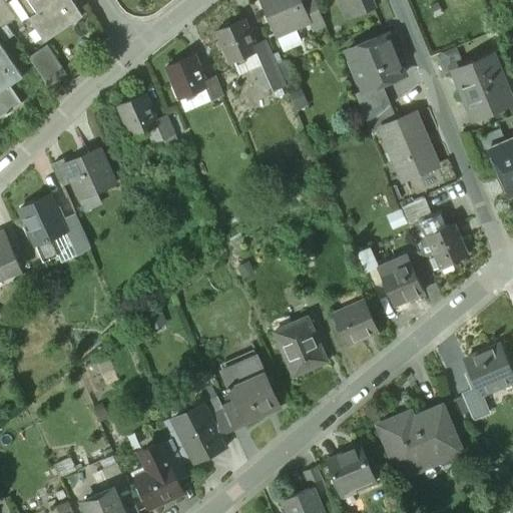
[(3,0),(0,0),(0,15),(6,25),(16,19),(3,0)]
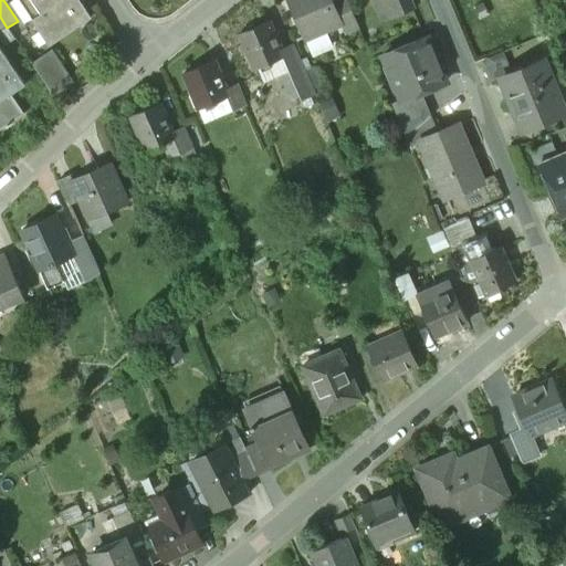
[(79,0),(19,0),(49,45),(91,18),(79,0)]
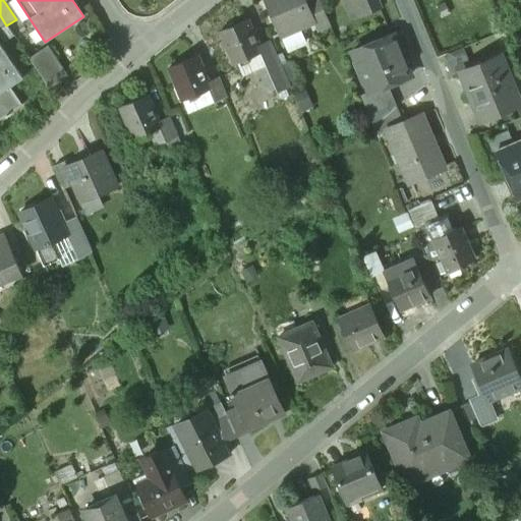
[(304,0),(265,0),(281,36),(313,21),(314,21),(306,3),(304,0)]
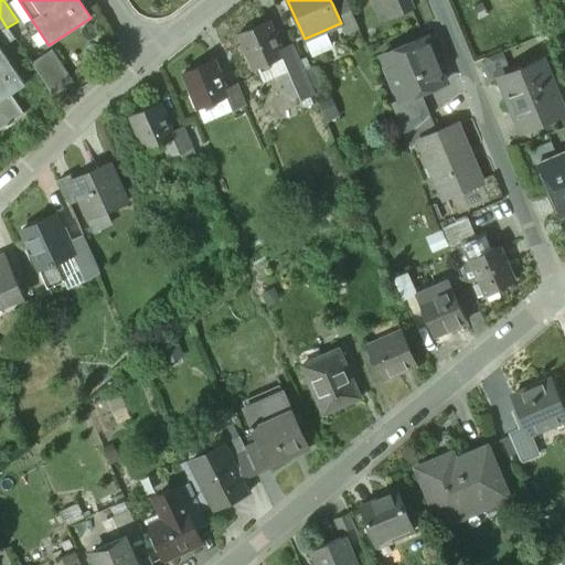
[(358,27),(345,0),(340,0),(332,3),(341,23),(340,23),(343,32),(358,27)]
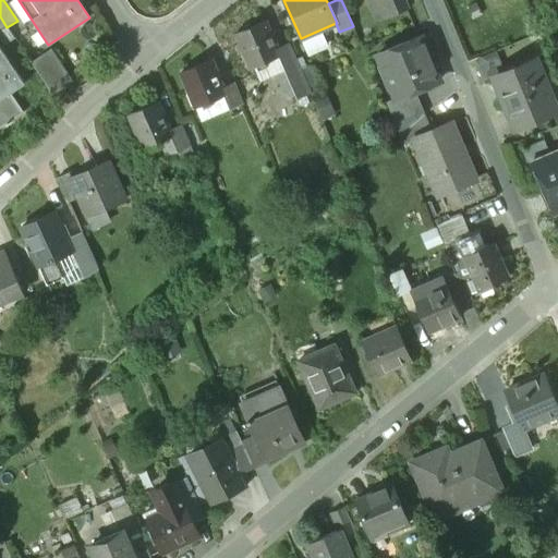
[(389,0),(368,0),(374,10),(384,5),(391,2),(389,0)]
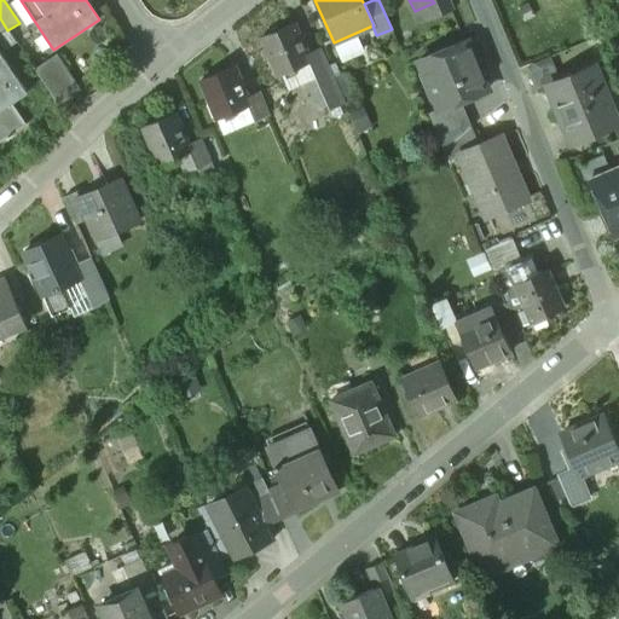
[(440,0),(434,3),(426,6),(432,18),(452,10),(447,0),(440,0)]
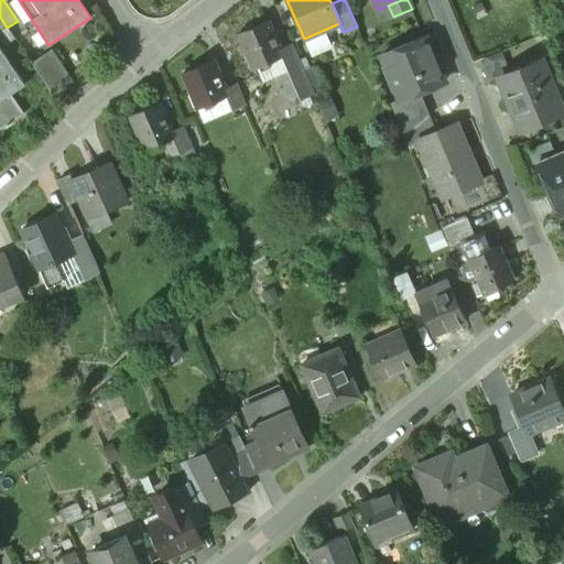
[(268,21),(240,33),(255,67),(282,56),(283,55),(281,49),(268,21)]
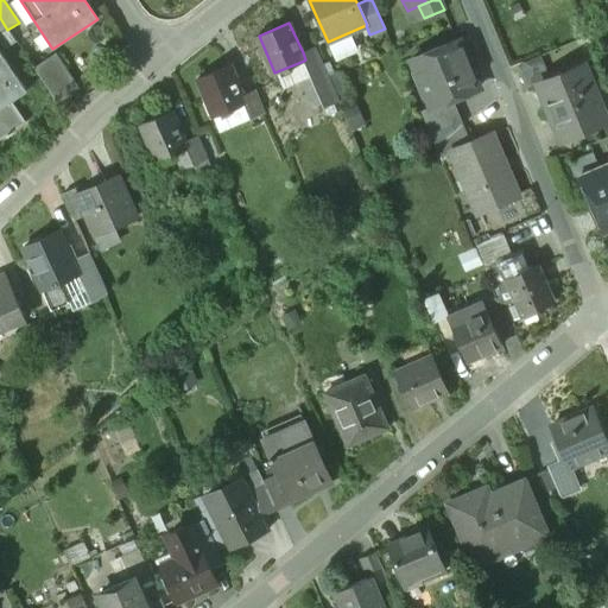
[(479,89),(458,39),(412,58),(431,106),(432,107),(454,99),(479,89)]
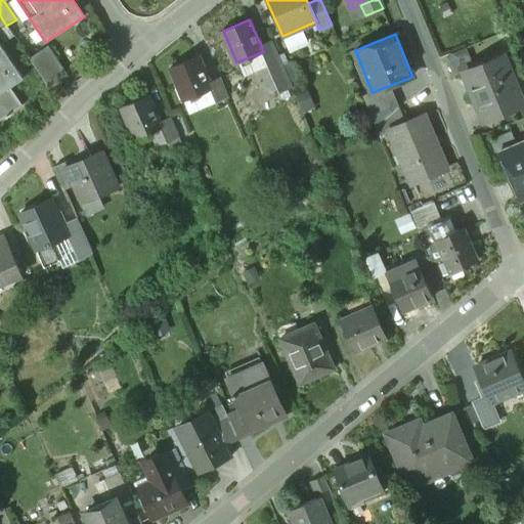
[(271,41),(261,45),(263,51),(262,52),(279,93),(292,88),(290,84),(282,68),(271,41)]
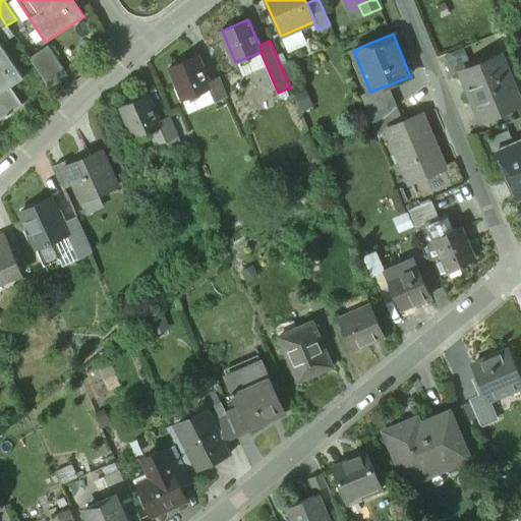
[(0,45),(0,93),(22,78),(0,45)]
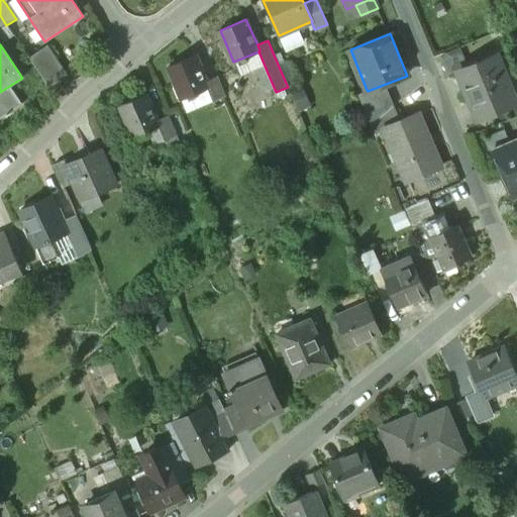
[(50,46),(30,61),(52,90),(71,77),(50,46)]
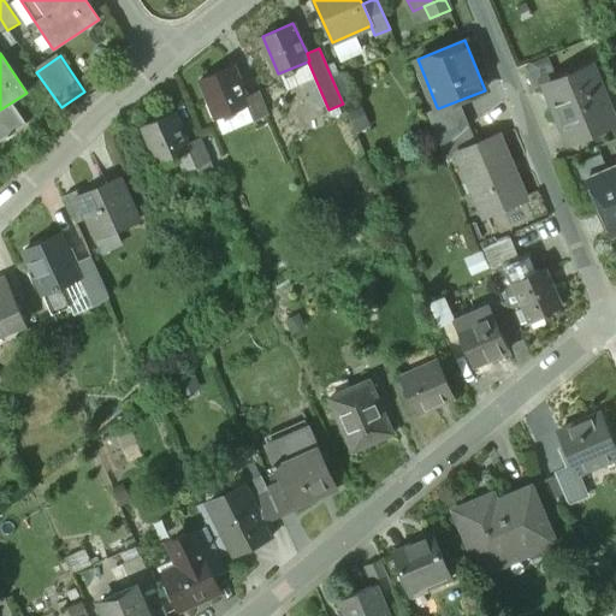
[(592,65),(545,86),(568,141),(615,122),(592,65)]
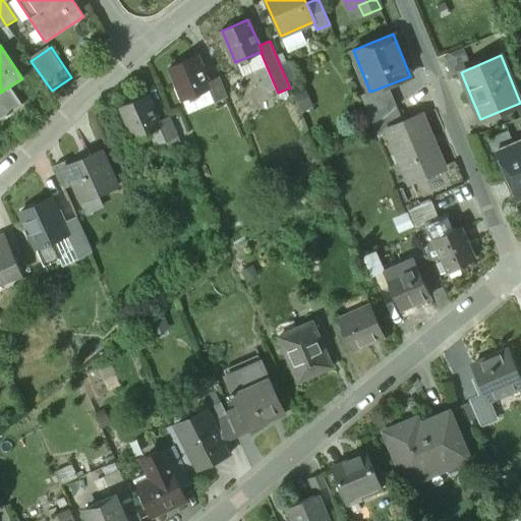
[(208,81),(196,56),(170,67),(184,99),(209,88),(211,88),(208,81)]
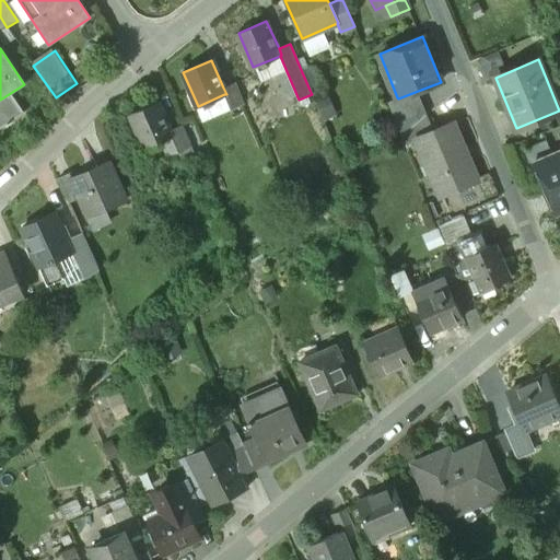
[(314,67),(302,72),(310,90),(322,84),(314,67)]
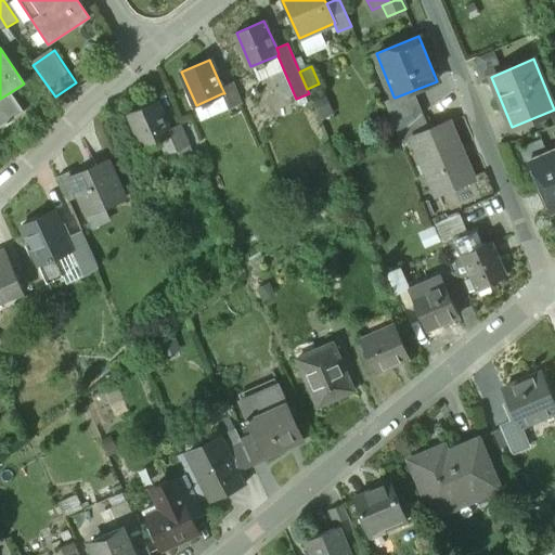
[(279,101),(288,99),(281,72),(272,74),(279,101)]
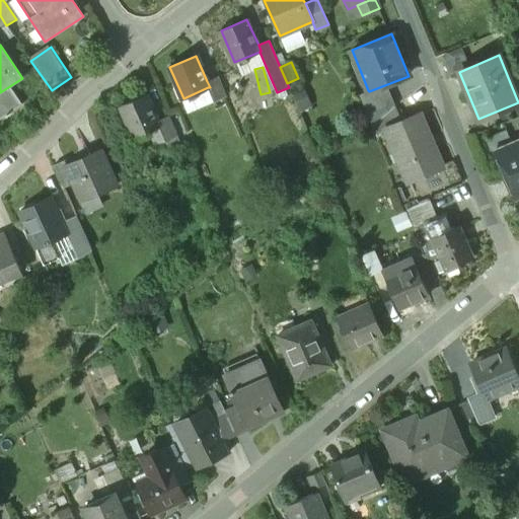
[(215,102),(226,97),(218,77),(207,81),(210,87),(208,87),(215,102)]
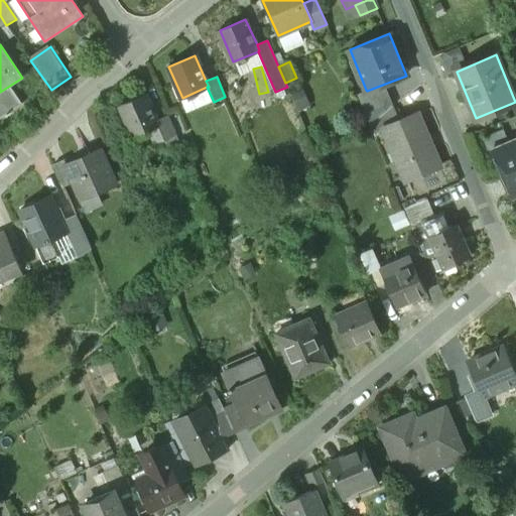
[(385,84),(367,91),(366,90),(357,94),(370,125),(393,106),(393,105),(385,84)]
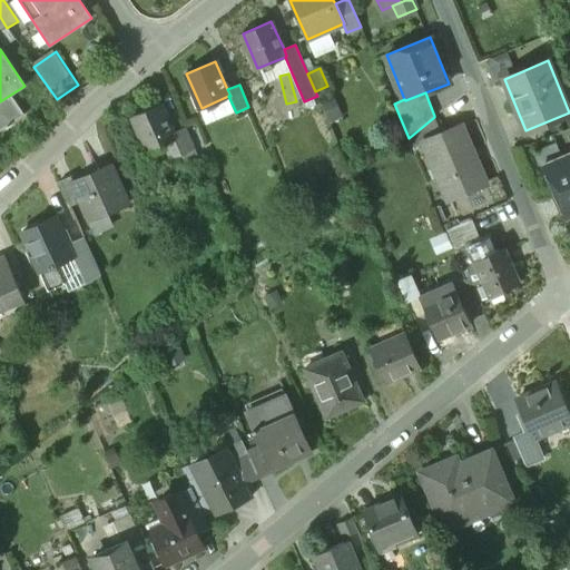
[(160,104),(133,117),(147,151),(174,139),(176,139),(173,133),(160,104)]
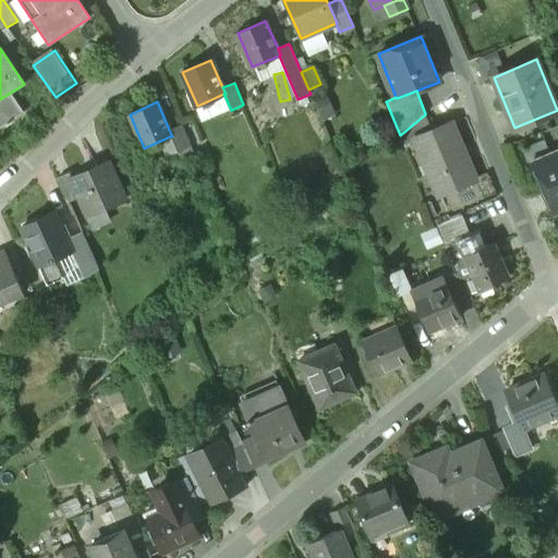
[(425,114),(400,135),(404,144),(416,140),(415,138),(433,131),(425,114)]
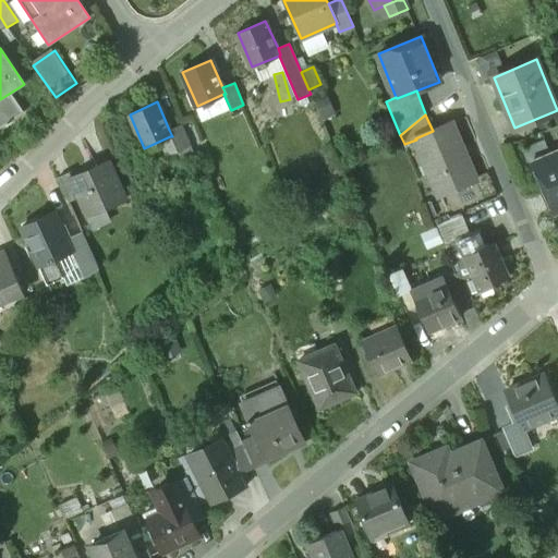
[(433,131),(415,138),(416,140),(439,195),(475,180),(452,123),(433,131)]
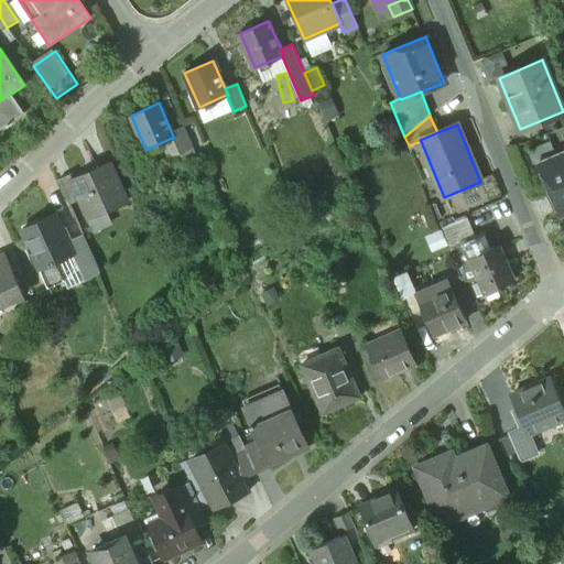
[(183,126),(171,131),(174,138),(172,138),(180,153),(192,148),(183,126)]
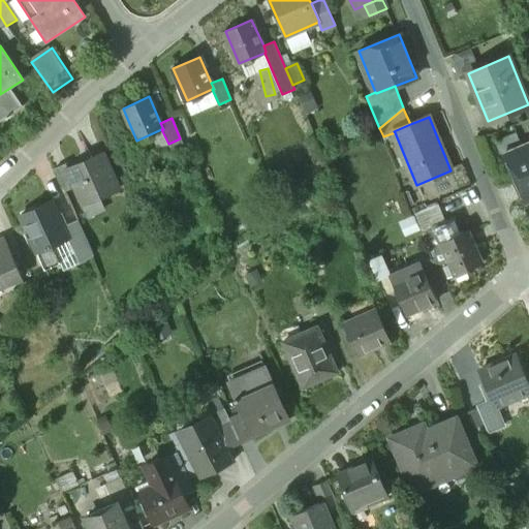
[(180,138),(168,144),(175,157),(186,152),(180,138)]
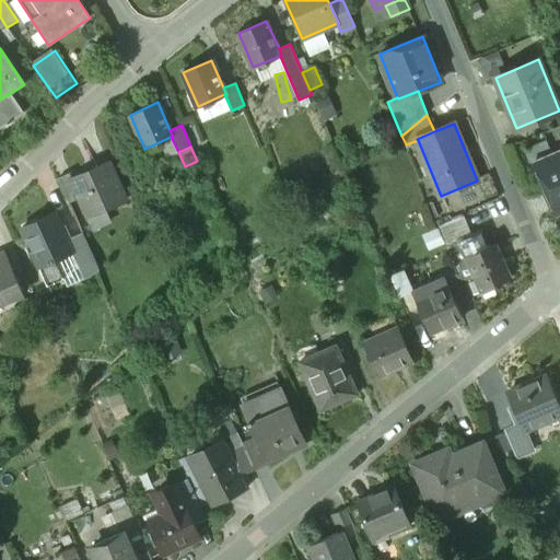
[(559,149),(534,161),(557,213),(559,212),(559,149)]
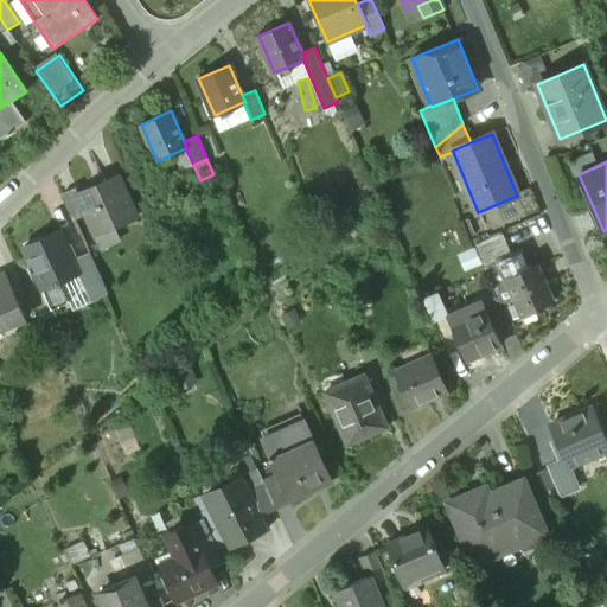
[(78,192),(77,193),(85,213),(95,235),(135,218),(117,176),(78,192)]
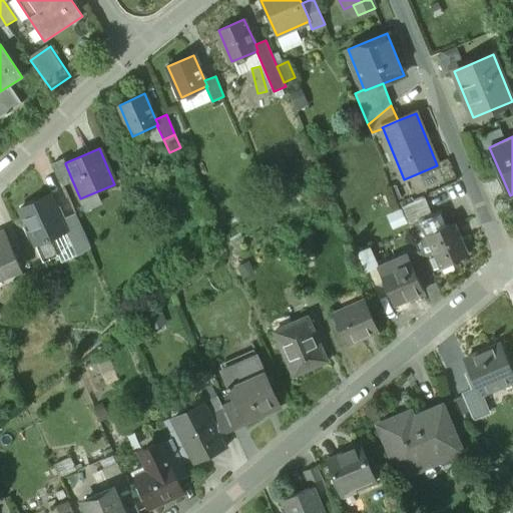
[(64,158),(53,163),(62,184),(72,180),(65,163),(66,162),(64,158)]
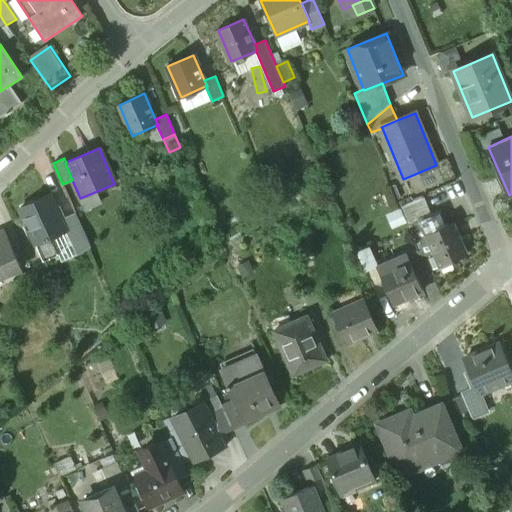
[(49,196),(21,207),(31,229),(29,230),(35,245),(51,238),(66,232),(56,208),(55,209),(49,196)]
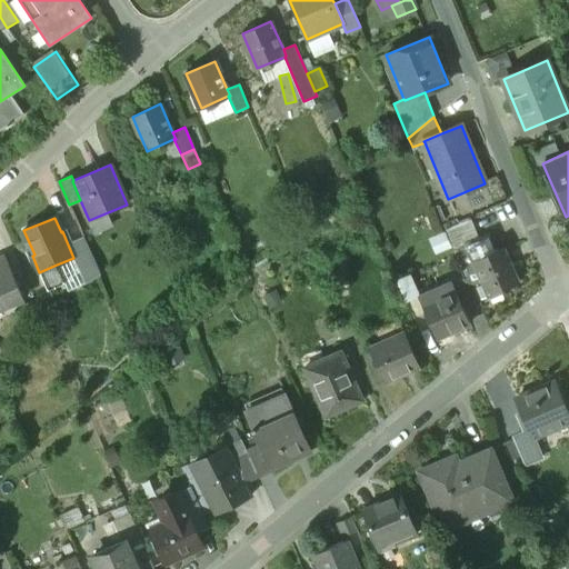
[(85,239),(72,243),(82,267),(95,262),(85,239)]
